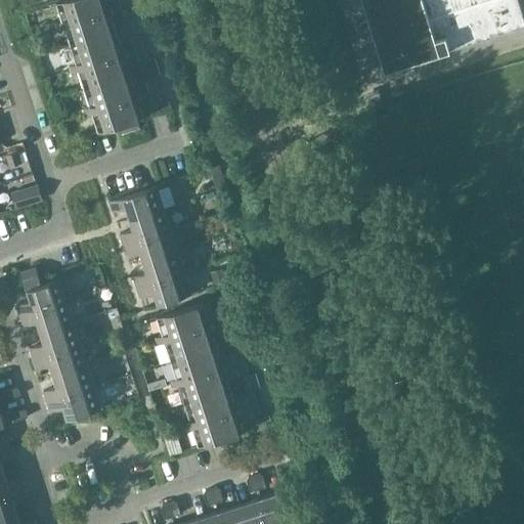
[(57,24),(58,27),(129,4),(128,0),(64,0),(56,3),(62,22),(57,24)]
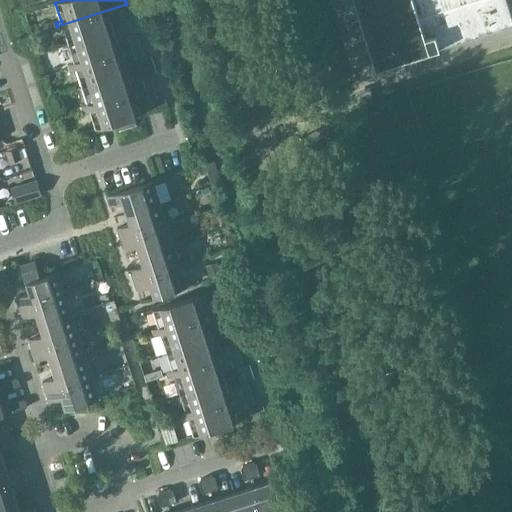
[(355,0),(377,68),(511,26),(511,18),(506,0),(355,0)]
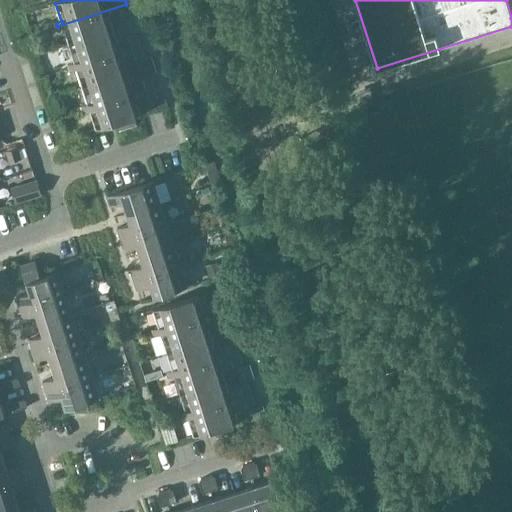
[(69,45),(115,31),(111,20),(130,14),(126,4),(57,26),(58,29),(63,28),(69,45)]
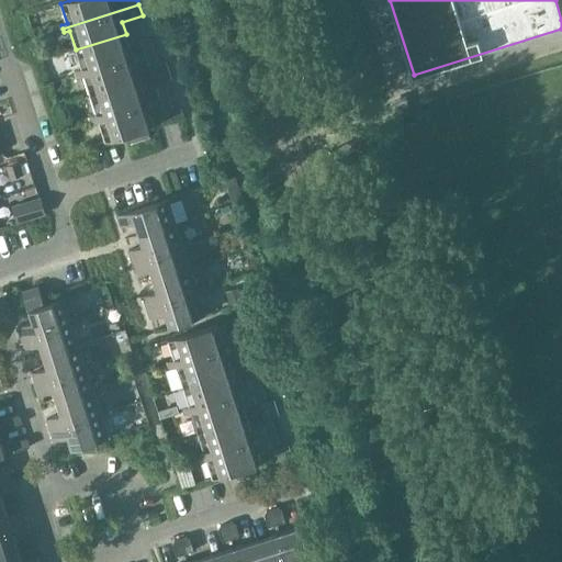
[(156,24),(154,17),(141,21),(144,29),(156,24)]
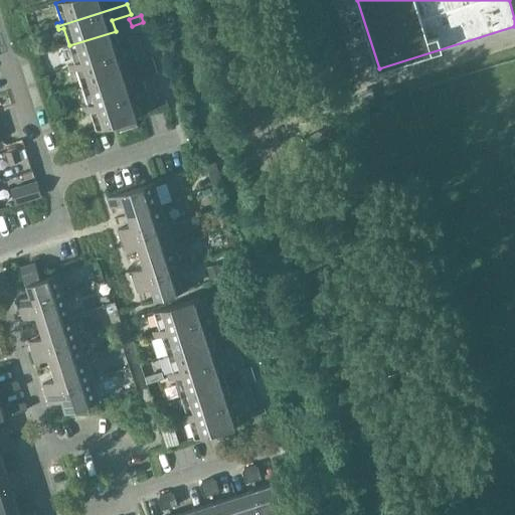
[(143,22),(132,26),(134,32),(145,29),(143,22)]
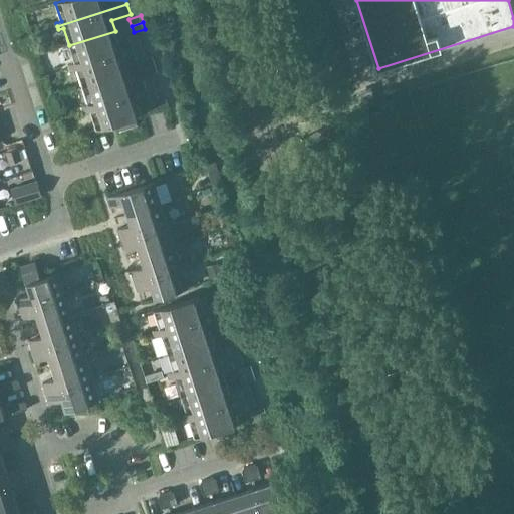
[(70,68),(141,46),(138,35),(118,41),(115,31),(69,45),(75,63),(69,65),(70,68)]
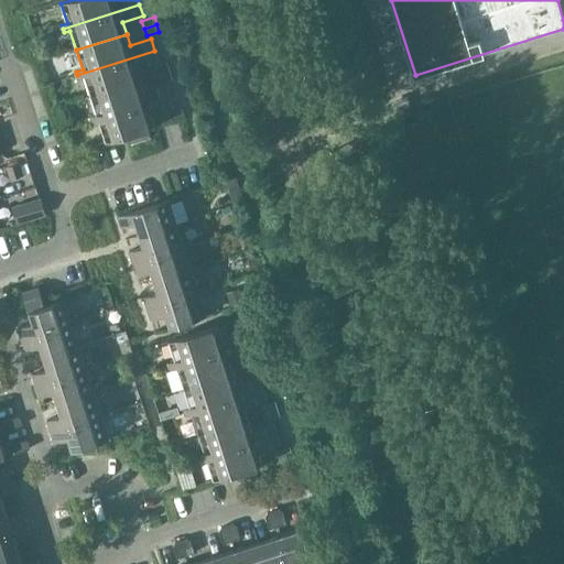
[(90,96),(141,79),(138,68),(158,62),(154,51),(77,75),(78,78),(85,76),(90,96)]
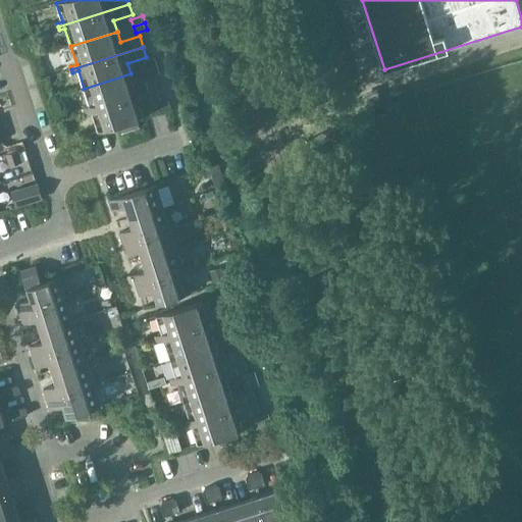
[(158,65),(156,58),(145,62),(147,69),(158,65)]
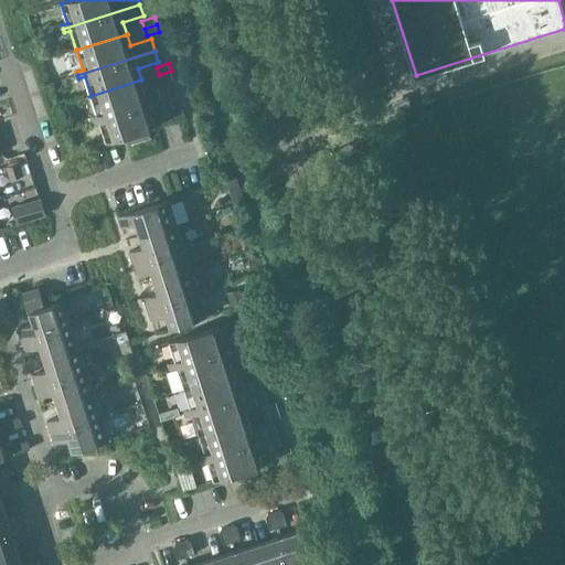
[(171,71),(159,75),(161,82),(173,78),(171,71)]
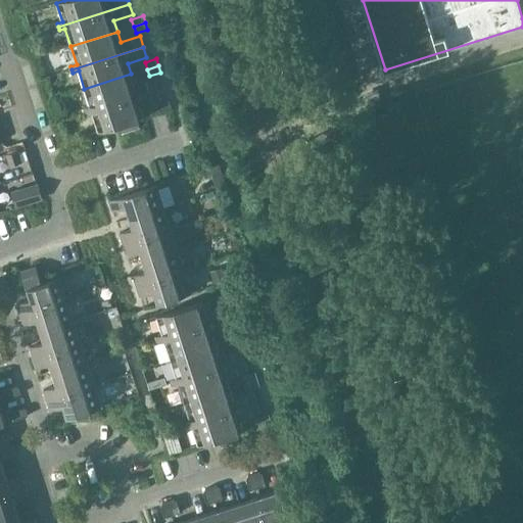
[(131,74),(84,89),(90,107),(84,108),(86,112),(156,89),(153,79),(135,85),(131,74)]
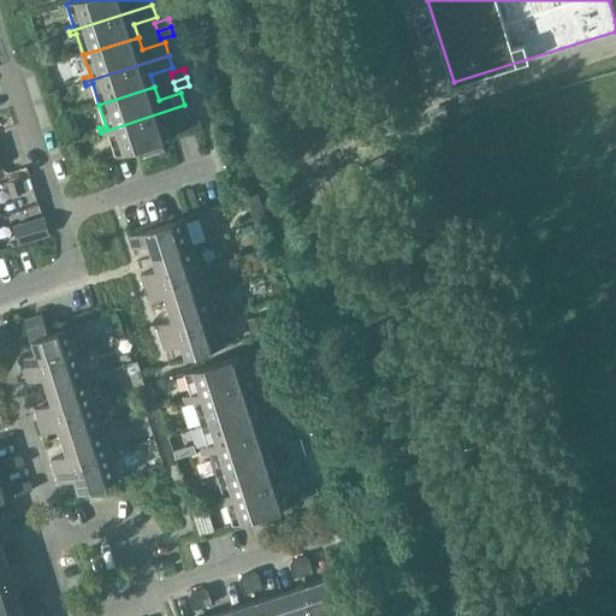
[(189,118),(184,105),(101,132),(102,136),(108,134),(116,155),(141,148),(143,157),(165,150),(161,141),(171,138),(166,125),(189,118)]
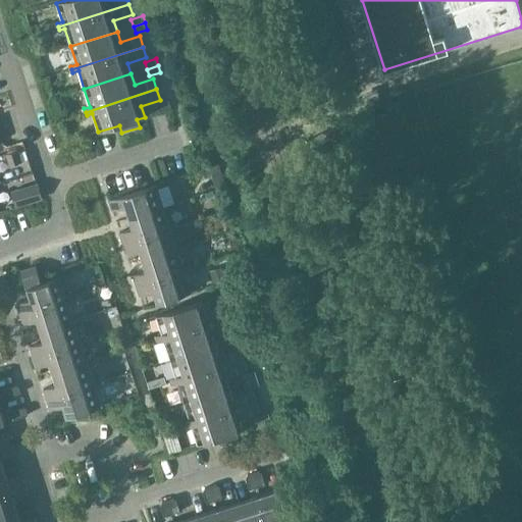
[(172,108),(169,101),(158,105),(160,112),(172,108)]
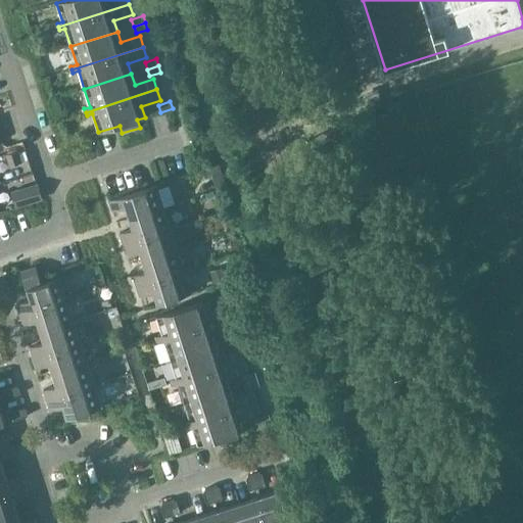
[(18,151),(7,155),(10,167),(22,162),(18,151)]
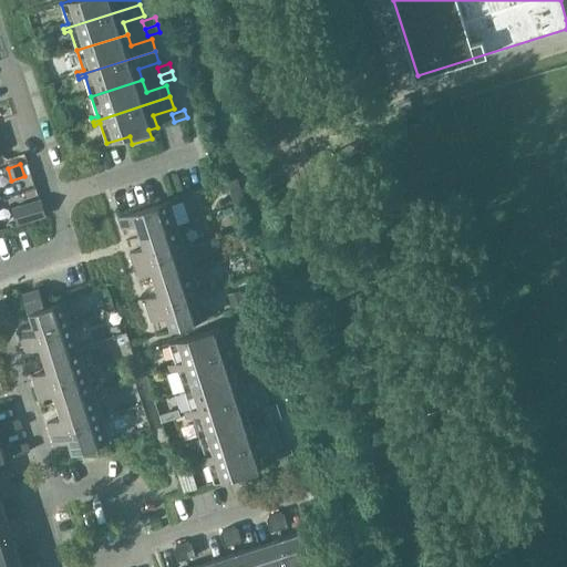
[(137,225),(142,236),(178,225),(172,205),(178,203),(176,198),(119,217),(123,229),(137,225)]
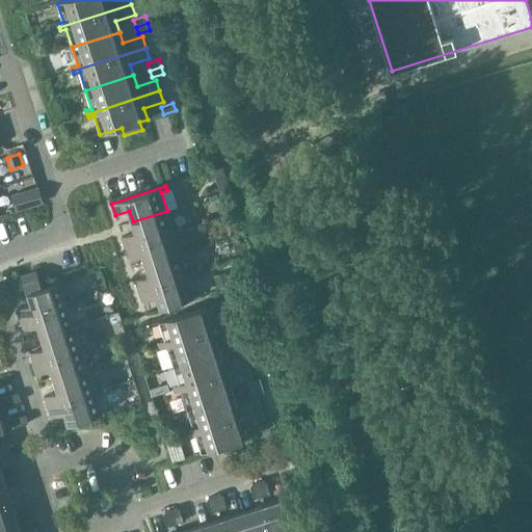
[(18,211),(43,204),(37,188),(12,195),(18,211)]
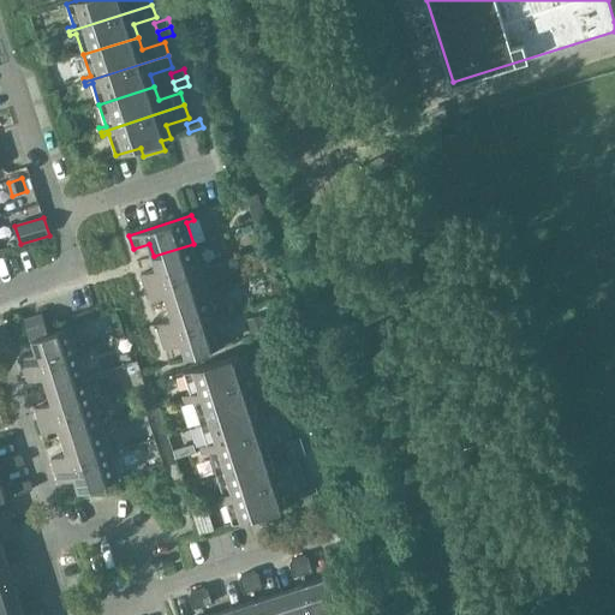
[(193,244),(154,256),(157,269),(142,274),(145,287),(208,267),(207,263),(199,264),(193,244)]
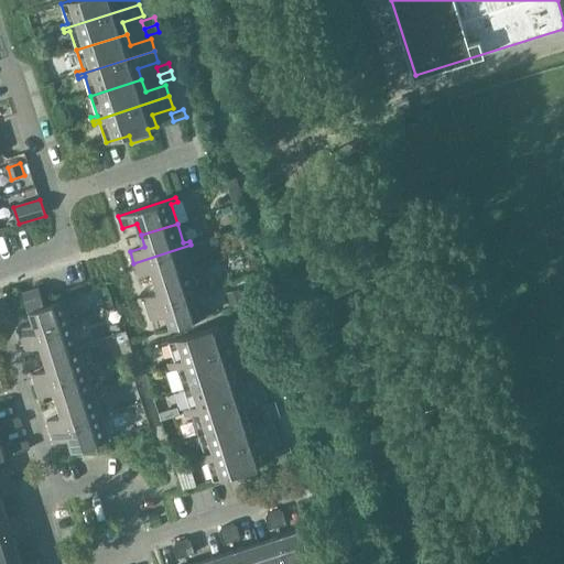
[(191,245),(133,263),(137,274),(152,269),(155,281),(192,270),(185,250),(192,248),(191,245)]
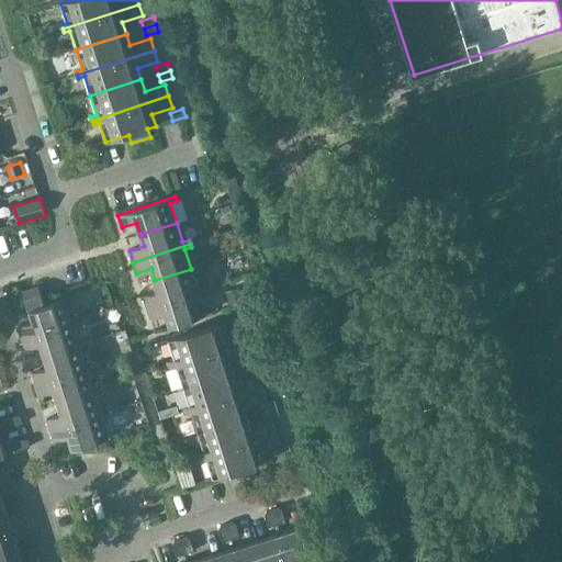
[(198,288),(191,269),(155,280),(158,292),(144,296),(147,307),(204,290),(203,287),(198,288)]
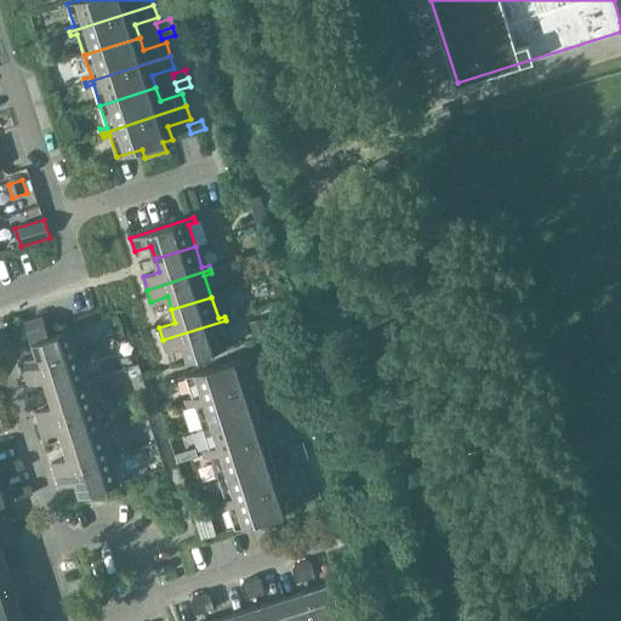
[(296,302),(284,306),(288,318),(300,314),(296,302)]
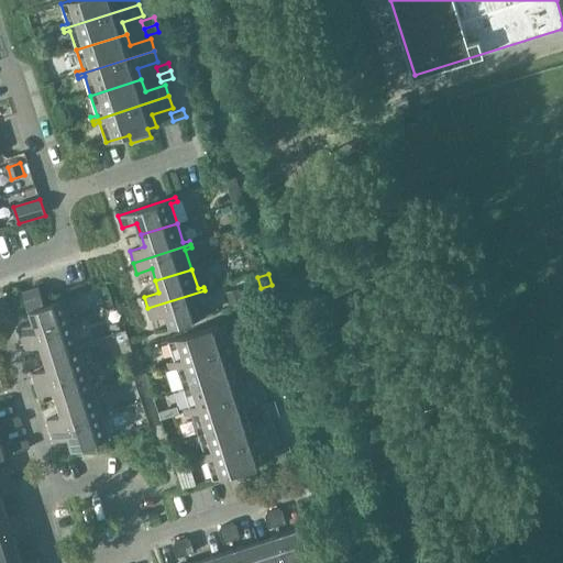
[(40,287),(23,293),(29,310),(45,306),(40,287)]
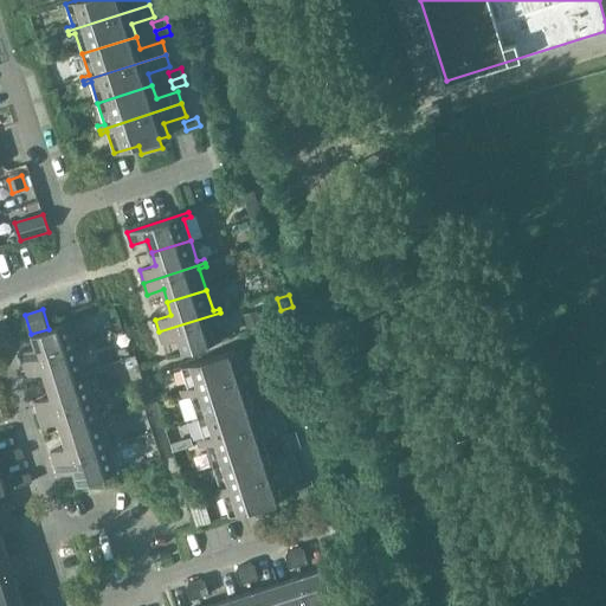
[(271,309),(260,314),(264,324),(276,321),(271,309)]
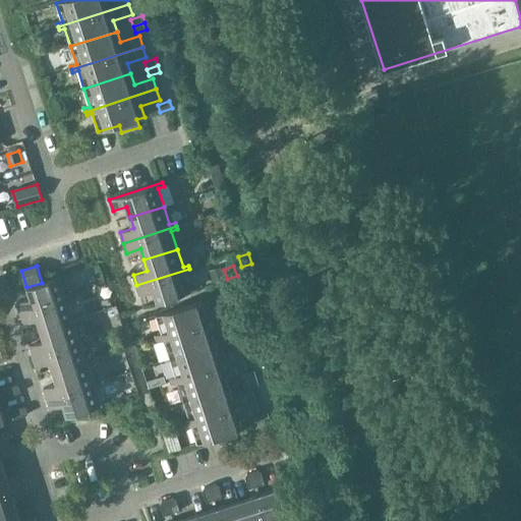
[(210,272),(214,283),(226,279),(222,267),(210,272)]
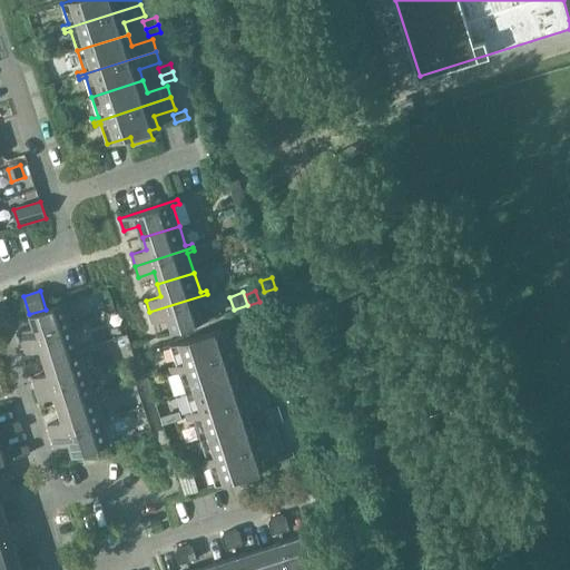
[(207,294),(149,312),(154,324),(168,318),(173,332),(209,320),(203,300),(208,297),(207,294)]
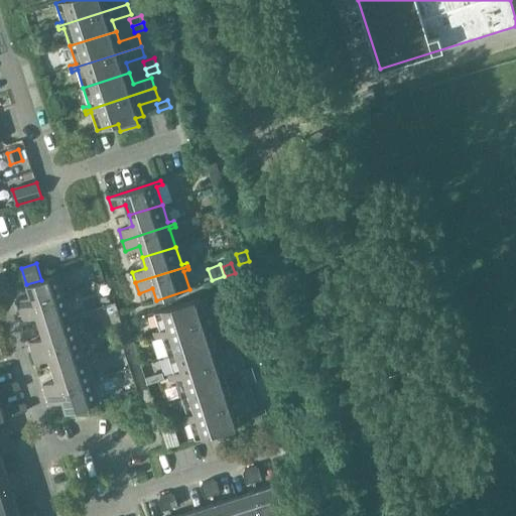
[(73,294),(72,290),(66,292),(59,274),(41,280),(26,284),(30,296),(17,300),(20,310),(73,294)]
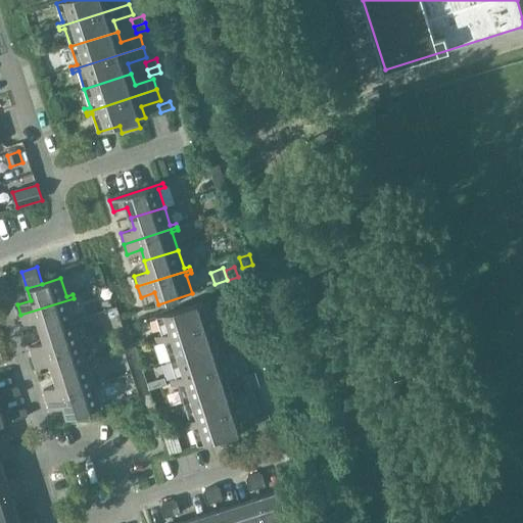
[(231,292),(220,296),(222,303),(233,299),(231,292)]
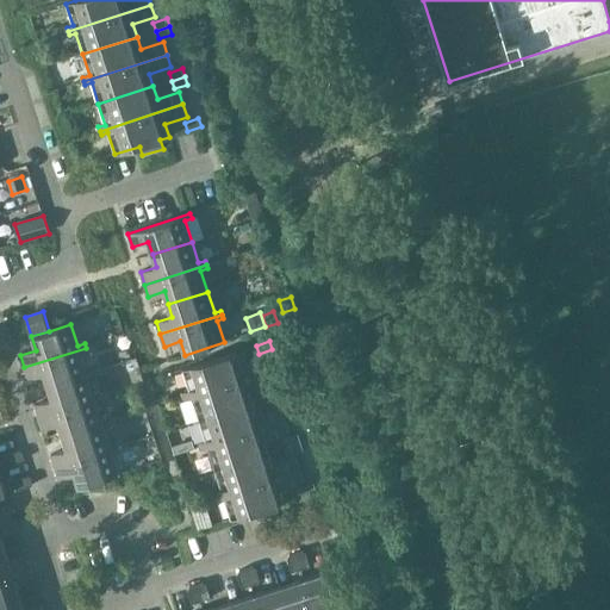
[(24,367),(27,379),(43,374),(48,387),(87,374),(80,354),(87,352),(86,348),(24,367)]
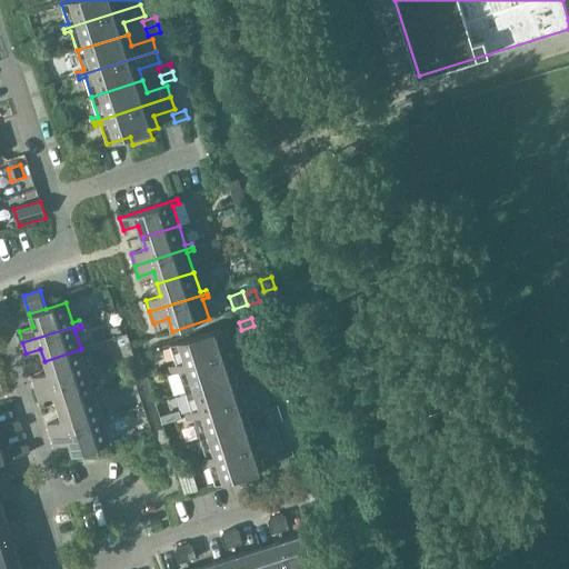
[(177,365),(171,367),(172,370),(249,346),(246,333),(225,340),(221,328),(170,345),(177,365)]
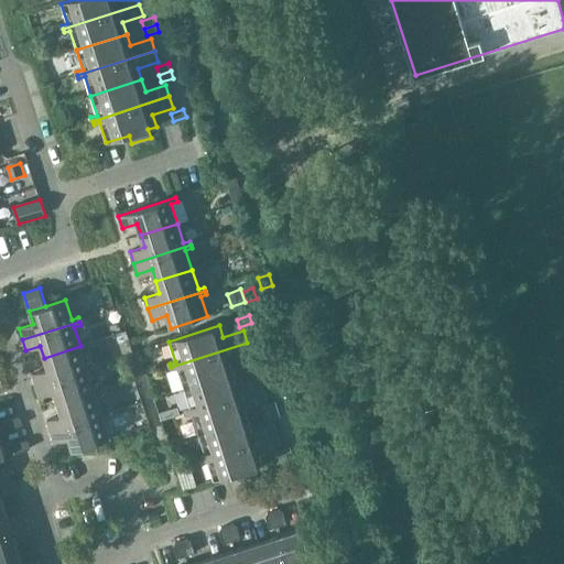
[(177,368),(184,388),(235,372),(230,360),(251,354),(247,343),(171,367),(172,370),(177,368)]
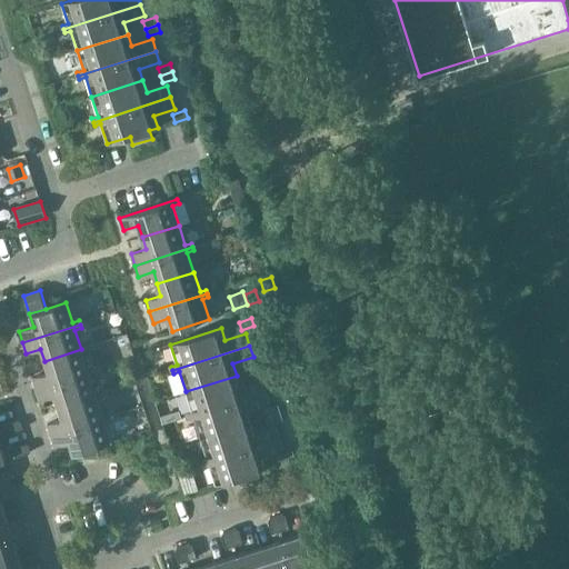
[(81,349),(45,361),(48,373),(33,378),(37,389),(95,371),(93,367),(87,369),(81,349)]
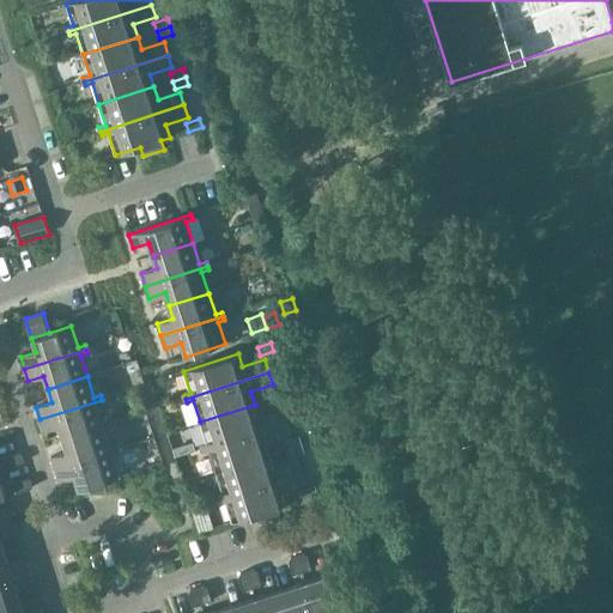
[(273,398),(286,393),(284,384),(271,389),(273,398)]
